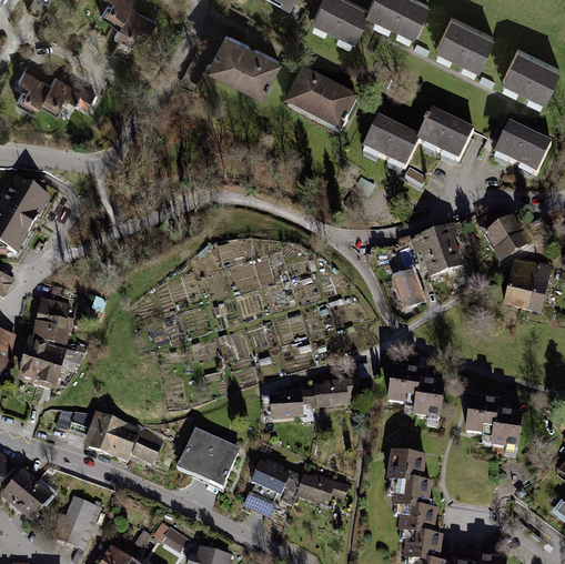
[(104,12),(120,21),(130,3),(132,0),(112,0),(104,12)]
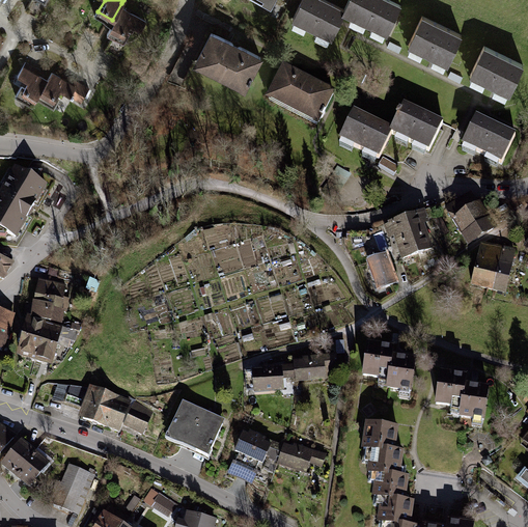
[(344,5),(335,0),(300,0),(293,16),(330,34),(344,5)]
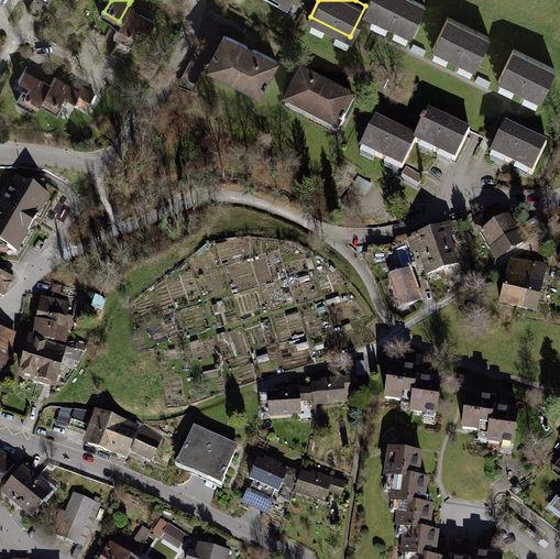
[(368,0),(362,14),(410,37),(427,2),(423,0),(368,0)]
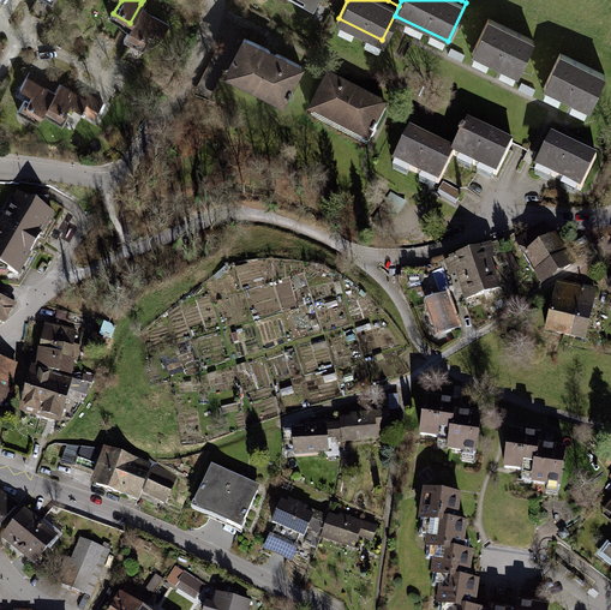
[(172,19),(141,4),(130,23),(124,35),(141,45),(151,25),(165,33),(172,19)]
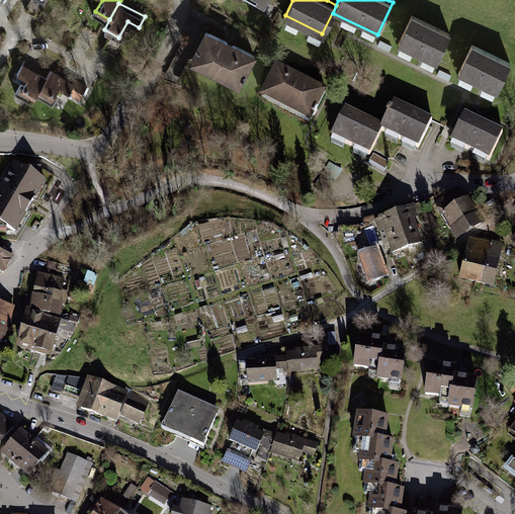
[(450,28),(412,11),(398,41),(435,60),(450,28)]
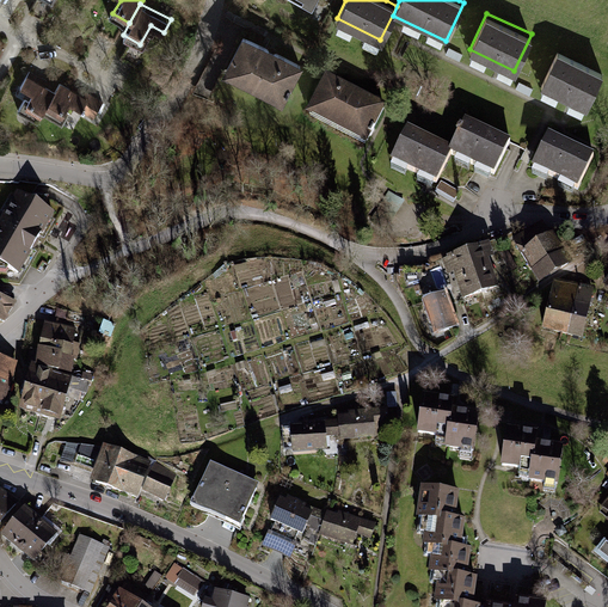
[(243,29),(222,69),(281,99),(302,60),(243,29)]
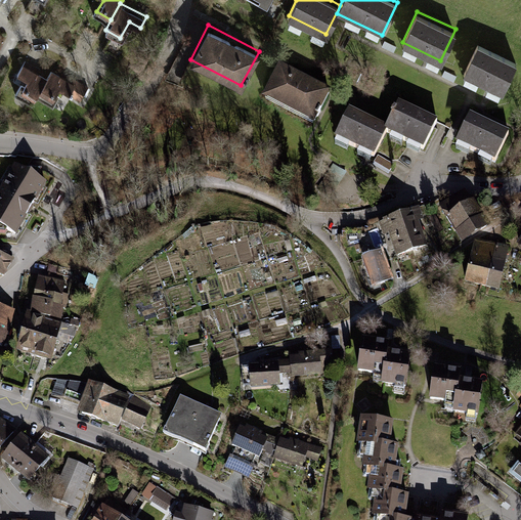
[(516,60),(477,42),(465,70),(504,89),(516,60)]
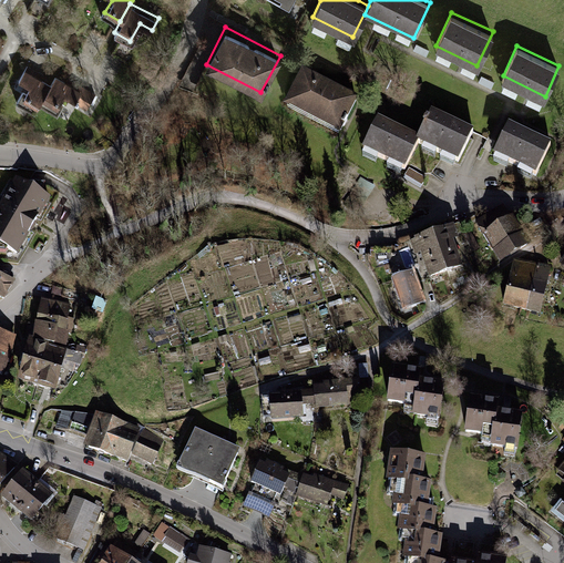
[(27,81),(16,100),(33,110),(41,94),(49,82),(40,77),(42,72),(26,62),(18,77),(27,81)]
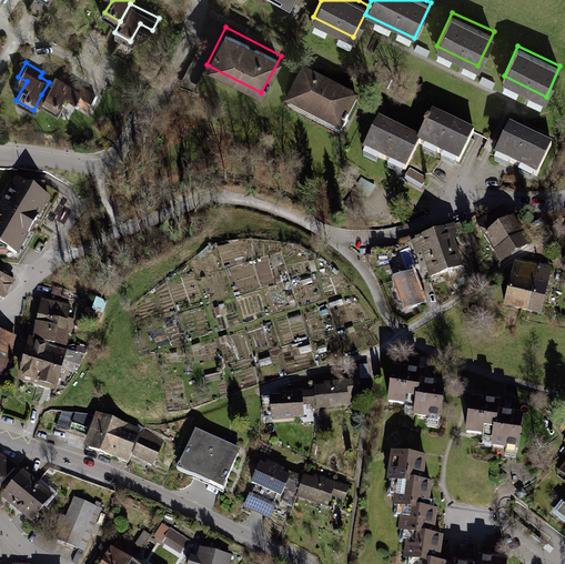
[(302,69),(284,104),(342,133),(360,98),(302,69)]
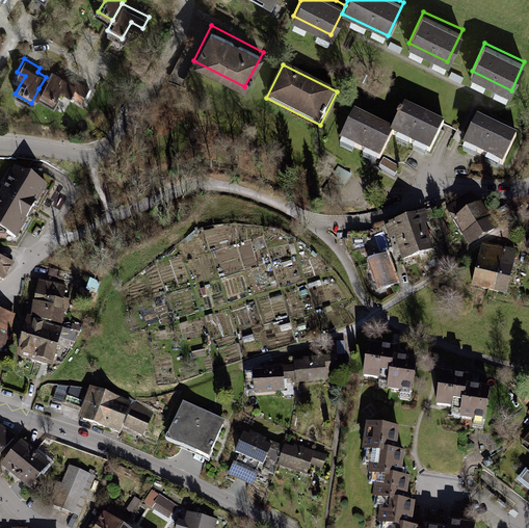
[(46,77),(38,88),(52,97),(59,86),(80,100),(88,86),(61,70),(59,74),(51,69),(46,77)]
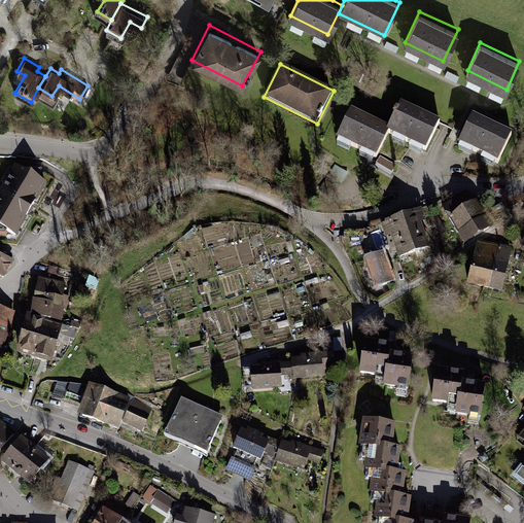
[(440,116),(403,98),(388,128),(425,146),(440,116)]
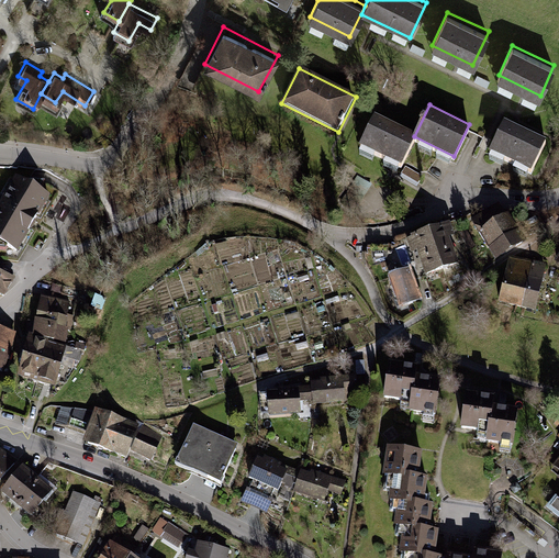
[(415,133),(375,113),(359,144),(400,164),(415,133)]
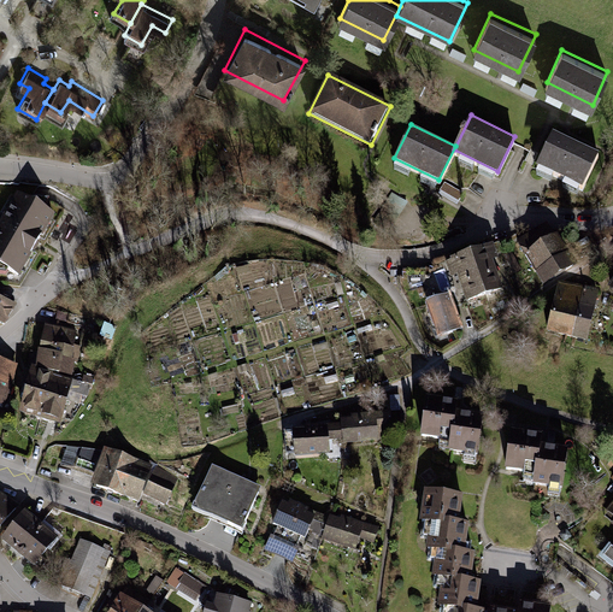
[(600,153),(552,130),(536,166),(584,188),(600,153)]
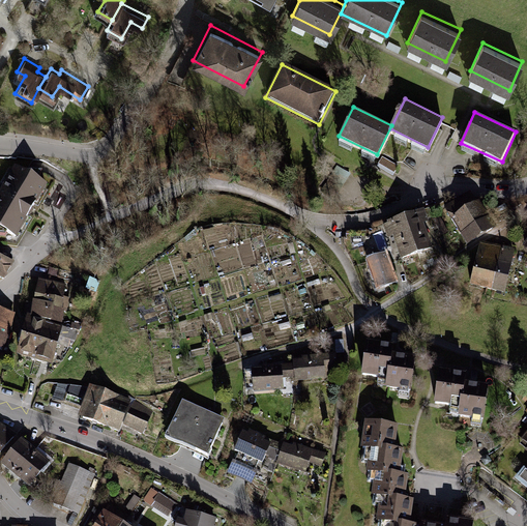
[(348,171),(334,163),(321,183),(335,192),(348,171)]
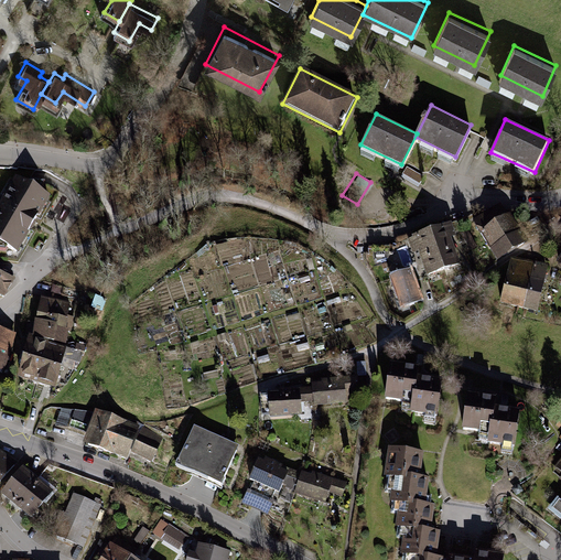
[(49,194),(13,176),(0,197),(0,244),(13,251),(49,194)]
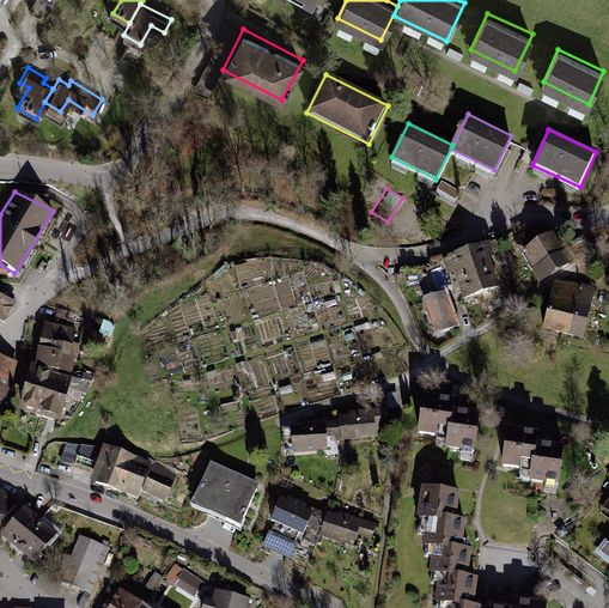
[(541,220),(512,237),(536,278),(565,260),(541,220)]
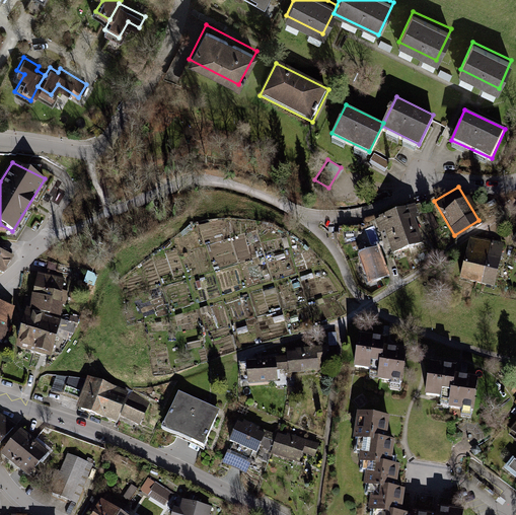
[(414,202),(374,216),(380,232),(384,231),(392,253),(424,241),(416,218),(419,217),(414,202)]
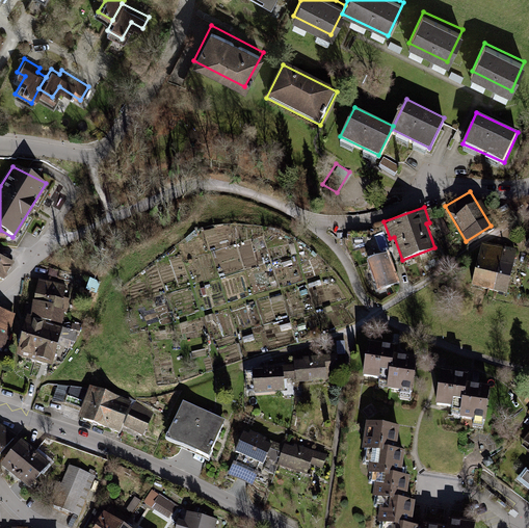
[(481,242),(471,284),(508,293),(518,252),(481,242)]
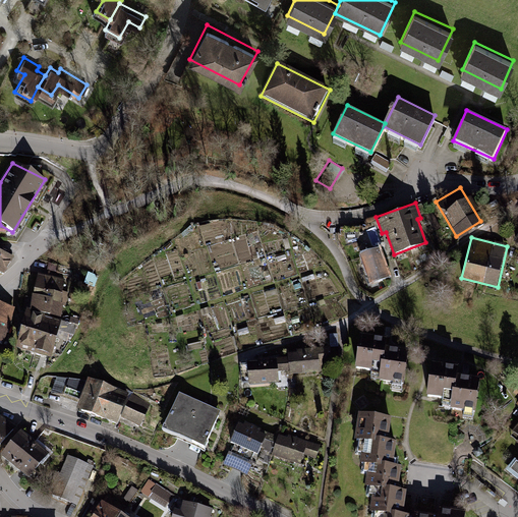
[(373,245),(355,252),(365,282),(384,275),(373,245)]
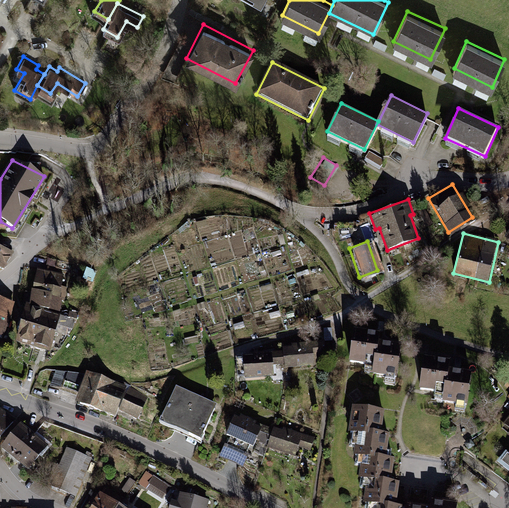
[(36,267),(31,287),(64,295),(66,287),(60,285),(63,273),(36,267)]
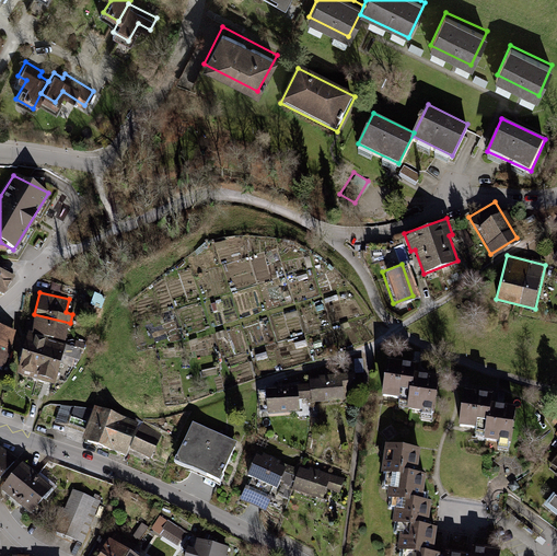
[(34,314),(30,331),(66,339),(70,323),(34,314)]
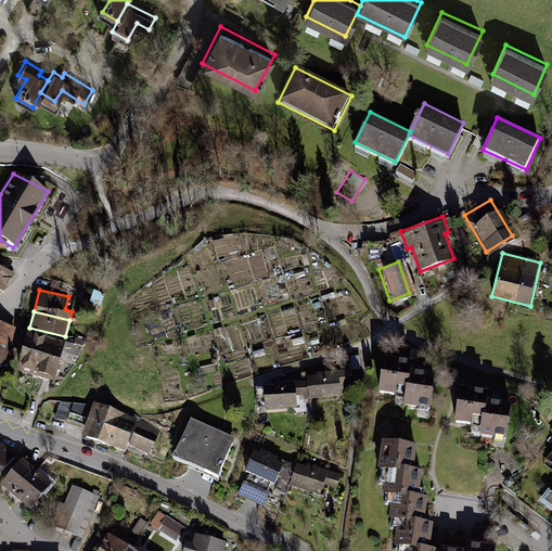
[(0,362),(2,363),(14,328),(0,322),(0,362)]
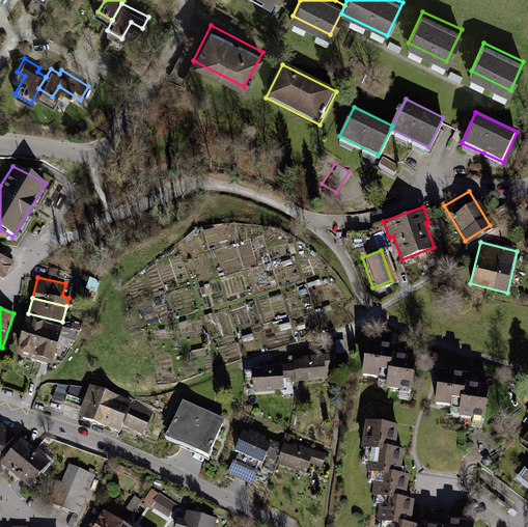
[(27,315),(16,353),(51,363),(57,342),(68,345),(74,329),(27,315)]
